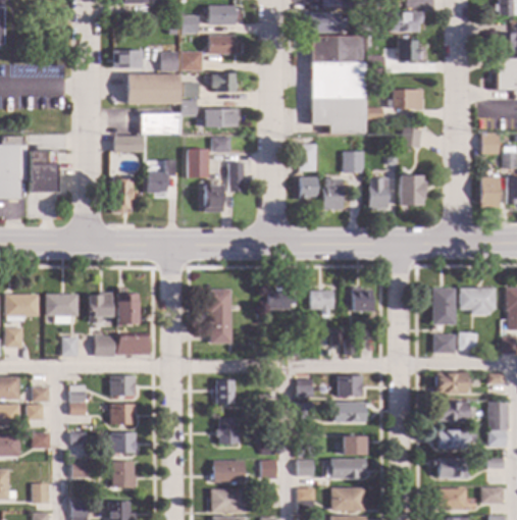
[(514,0),(514,14),(499,14),(499,0),(514,0)]
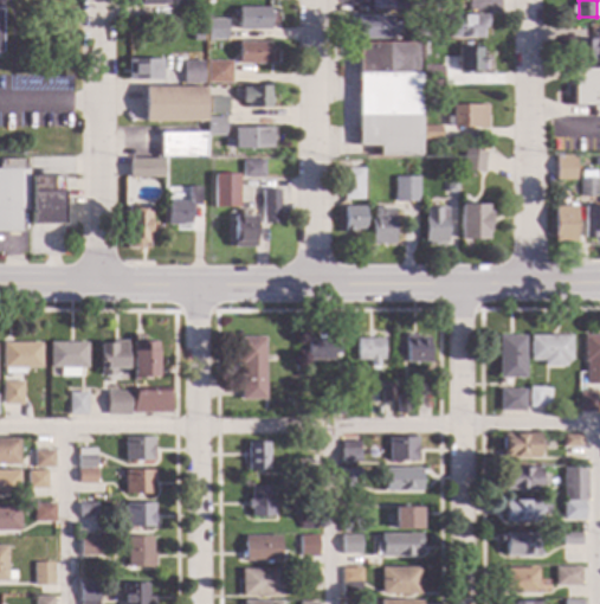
[(273,10),(278,10),(278,20),(272,20),(272,27),(242,27),(242,6),(273,6),(273,10)]
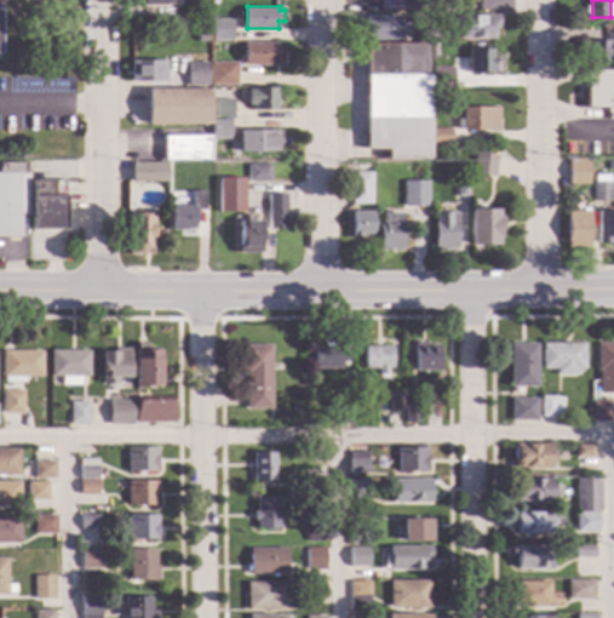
[(501,27),(497,27),(497,38),(463,38),(463,13),(501,13),(501,27)]
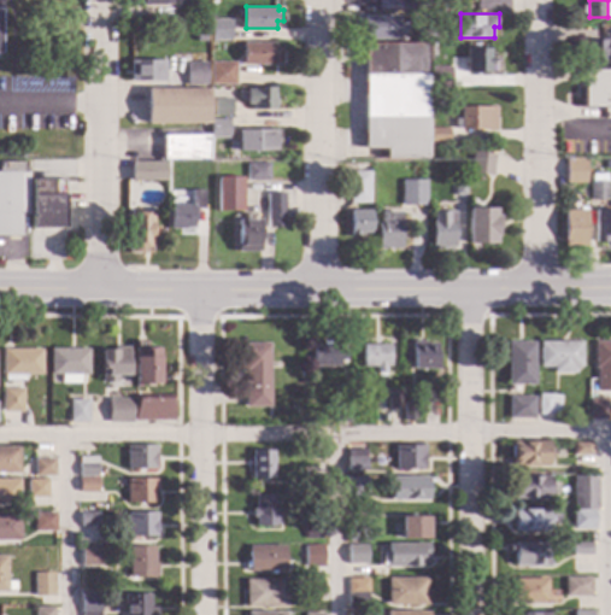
[(401,40),(366,39),(366,36),(362,36),(362,23),(366,23),(366,15),(401,15),(401,40)]
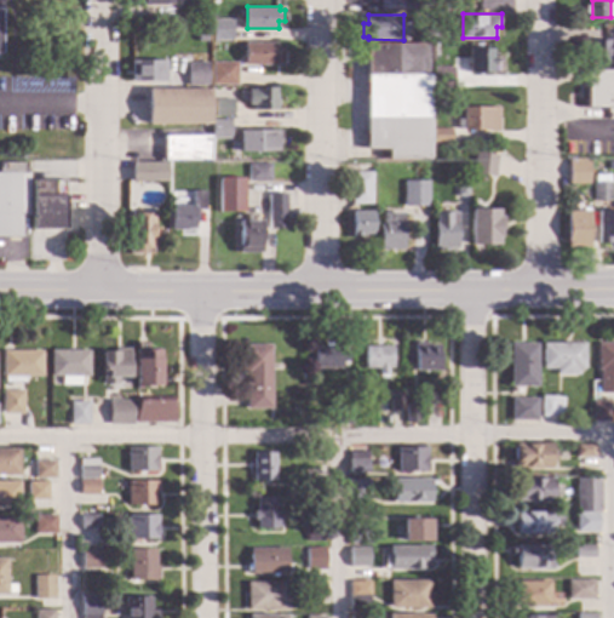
[(236,39),(217,39),(217,18),(235,18),(236,39)]
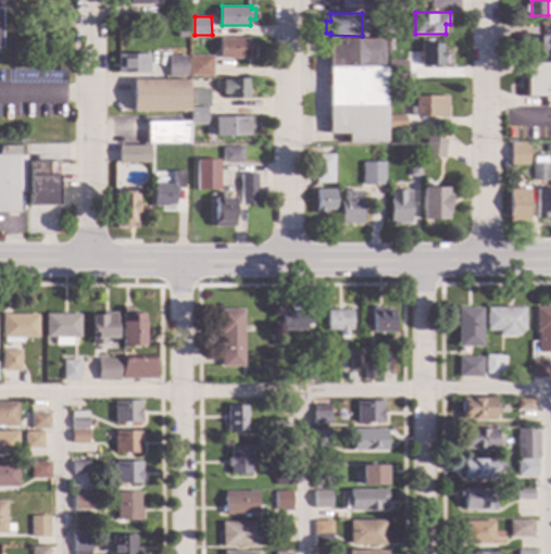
[(550,45),(549,45),(549,53),(533,53),(533,35),(550,35),(550,45)]
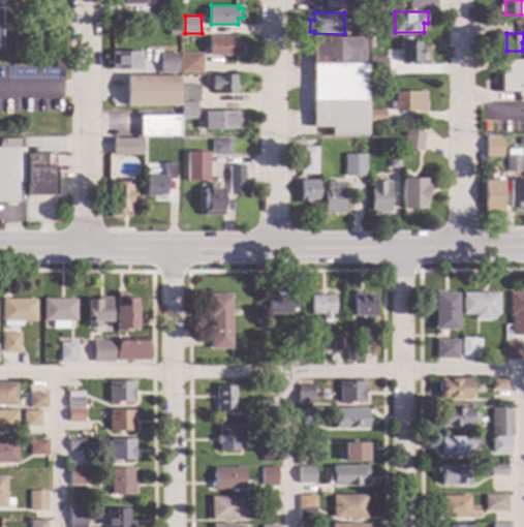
[(238,36),(238,41),(243,41),(243,53),(238,53),(238,56),(211,55),(211,35),(238,36)]
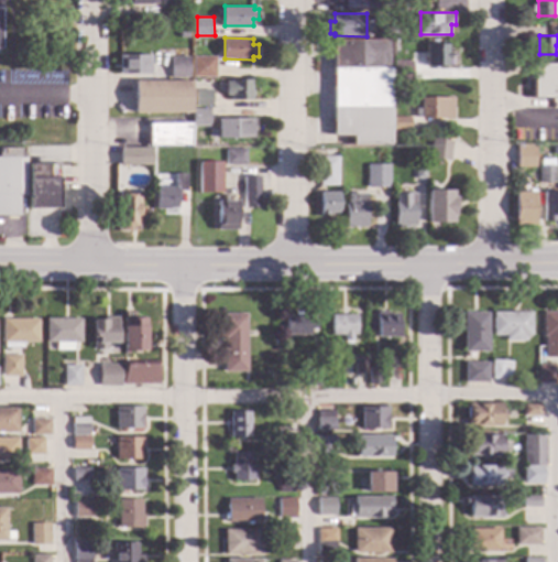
[(393,143),(356,143),(356,134),(337,134),(336,39),(393,39),(393,143)]
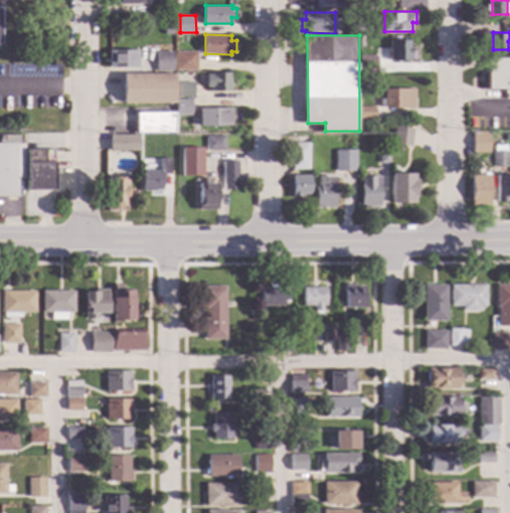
[(411,47),(414,47),(414,52),(412,52),(412,60),(392,60),(392,39),(411,39),(411,47)]
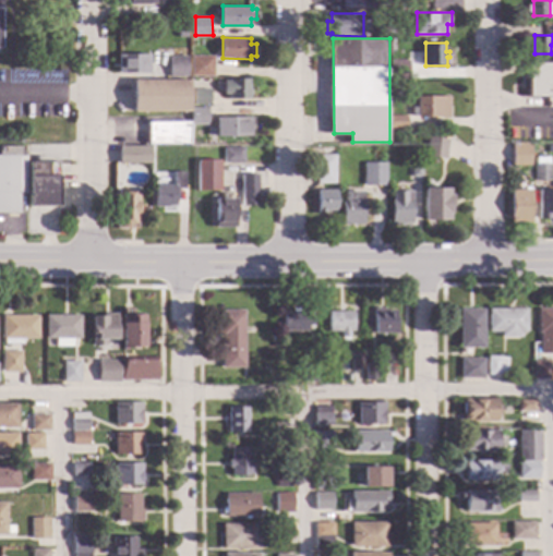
[(152,53),(152,72),(121,72),(121,53),(152,53)]
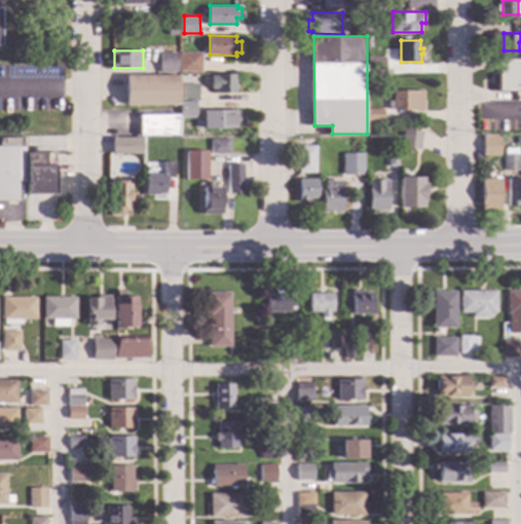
[(179,71),(161,71),(161,52),(179,52),(179,71)]
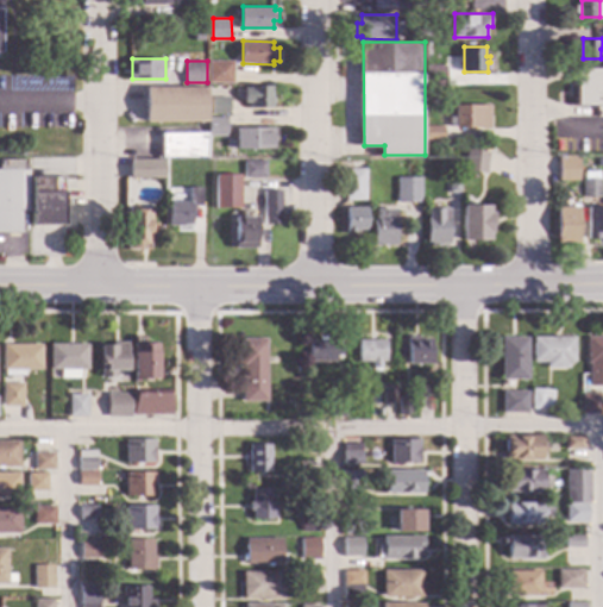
[(236,81),(212,81),(212,61),(236,61),(236,81)]
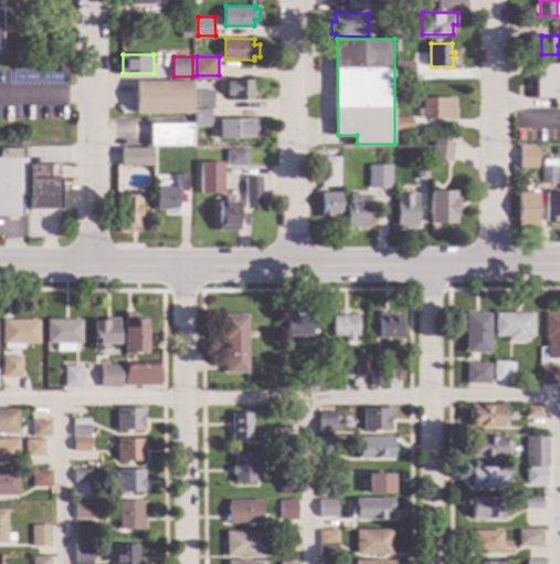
[(416,80),(398,80),(398,60),(416,60),(416,80)]
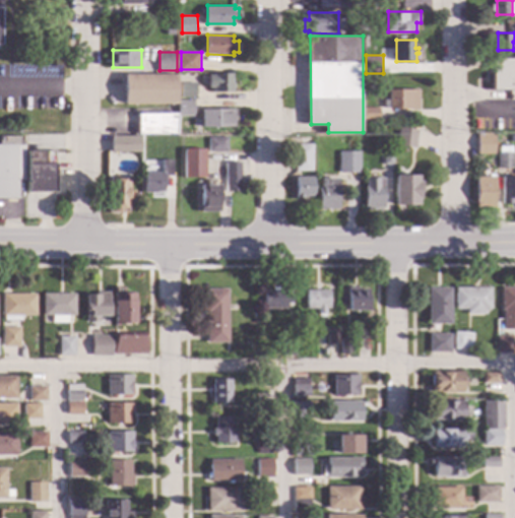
[(514,88),(495,88),(495,57),(514,57),(514,88)]
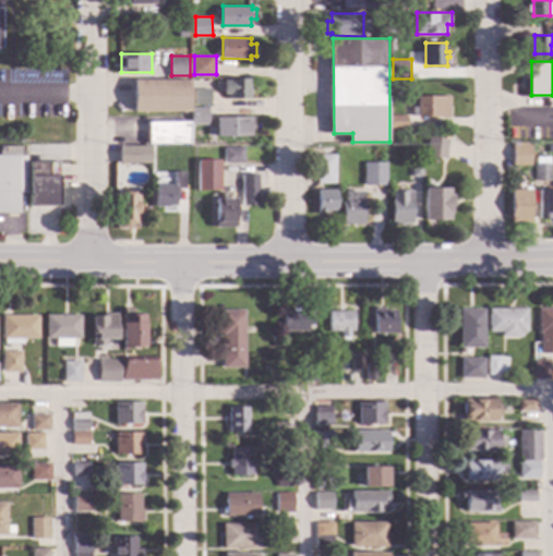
[(252,97),(231,97),(231,93),(226,93),(226,80),(231,80),(231,77),(252,77),(252,97)]
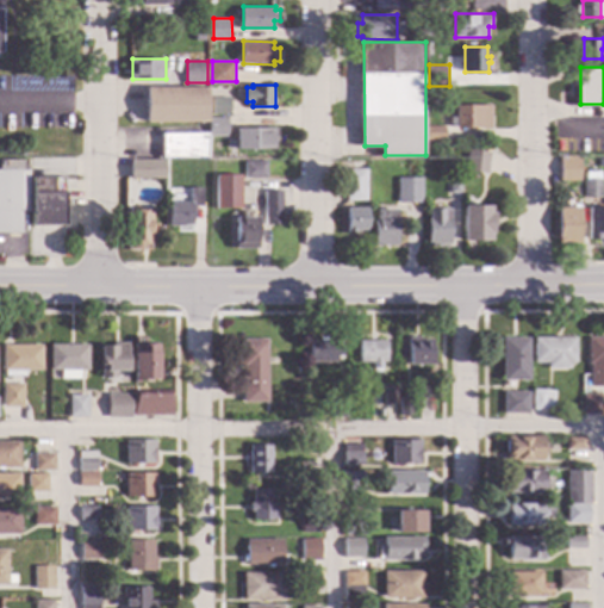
[(209,121),(150,121),(149,87),(209,87),(209,121)]
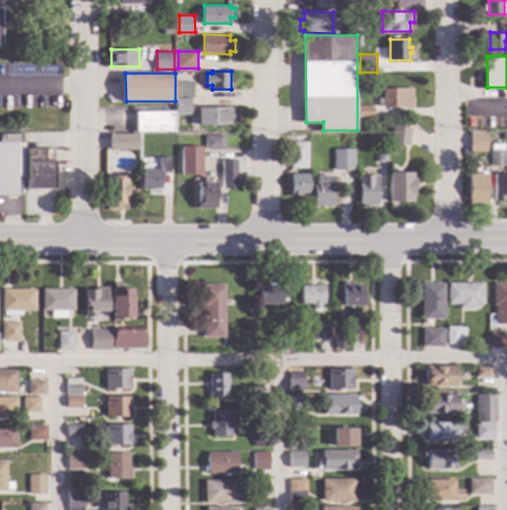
[(195,94),(180,94),(181,80),(196,81),(195,94)]
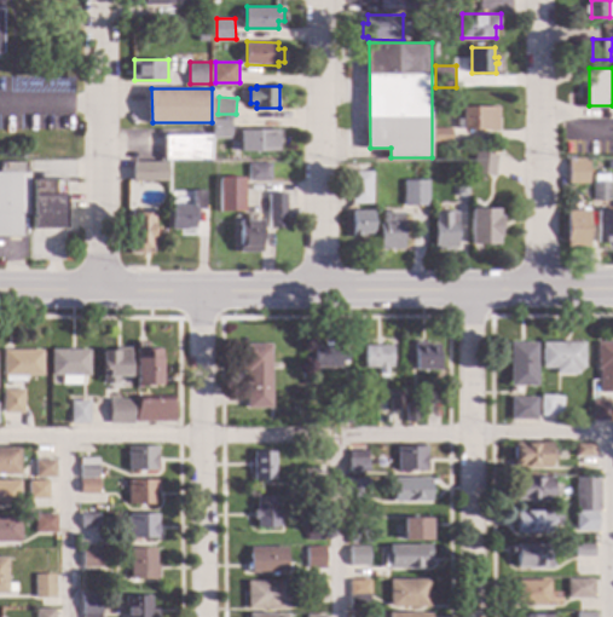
[(501,128),(460,128),(460,117),(466,117),(466,105),(501,105),(501,128)]
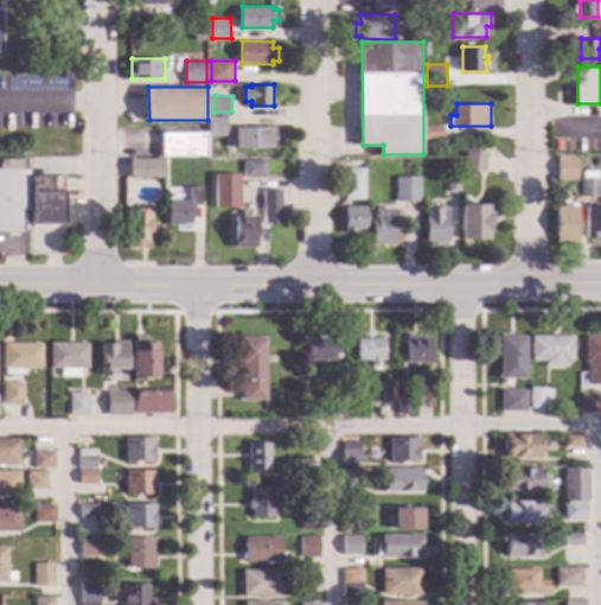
[(229,115),(229,134),(211,134),(211,115),(229,115)]
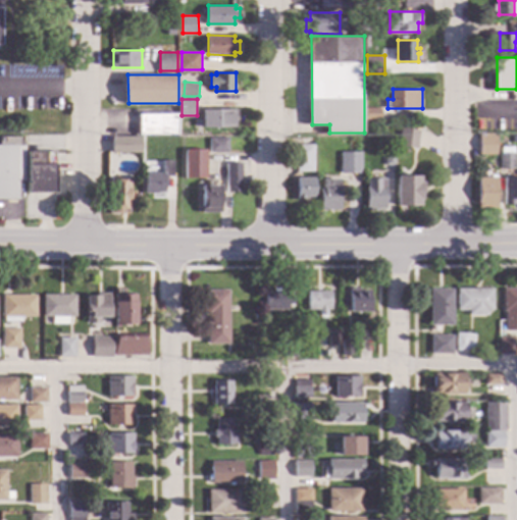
[(382,106),(382,118),(366,118),(366,105),(382,106)]
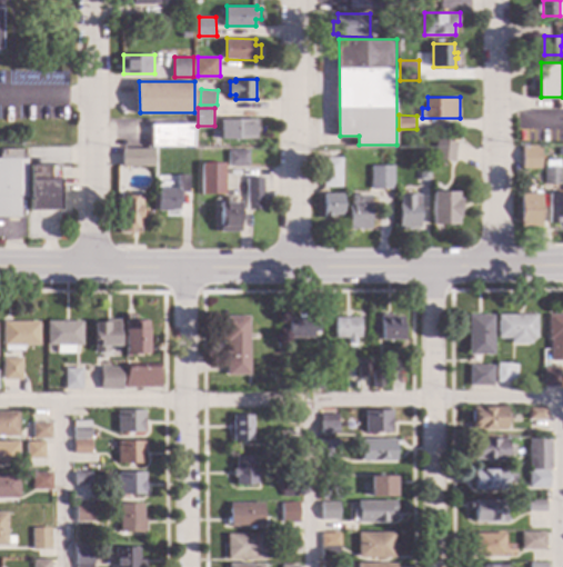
[(259,137),(222,138),(222,118),(258,118),(259,137)]
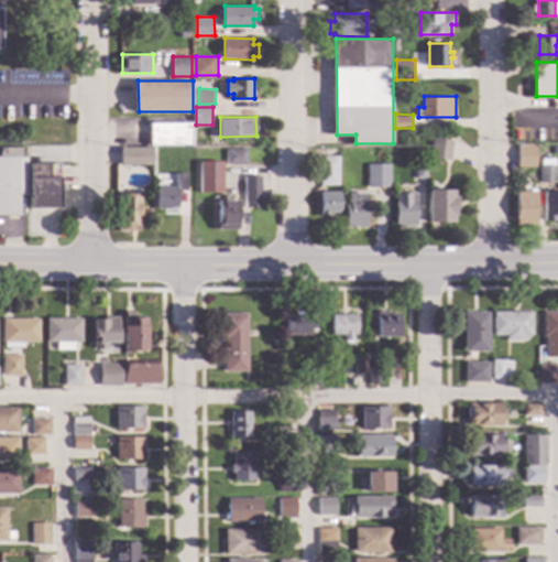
[(194,143),(153,144),(153,123),(194,122),(194,143)]
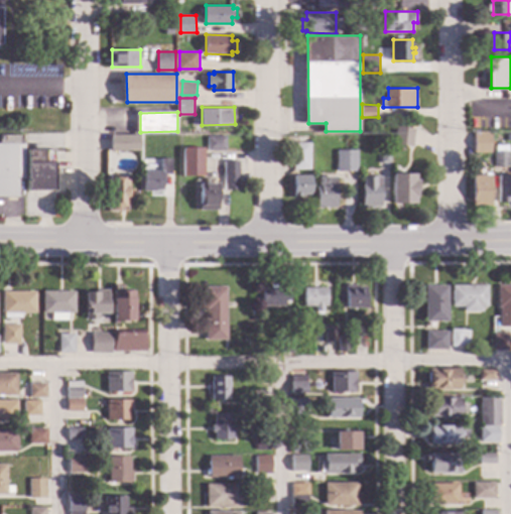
[(415,143),(397,142),(398,125),(417,126),(415,143)]
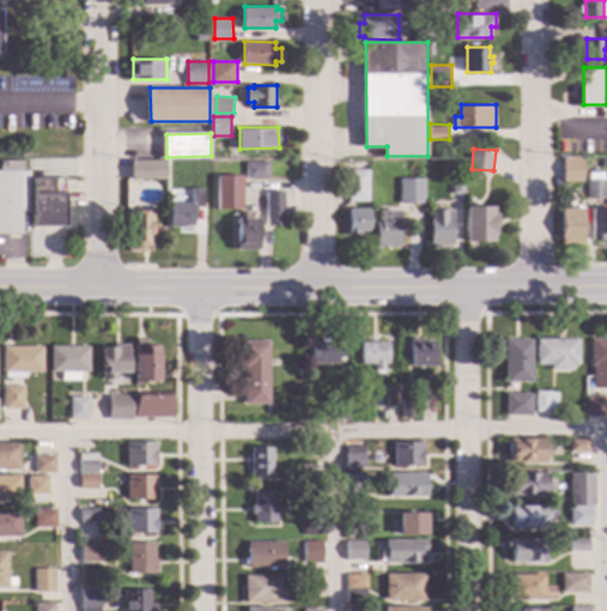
[(581,157),(584,157),(584,180),(565,180),(565,158),(566,158),(566,155),(581,155),(581,157)]
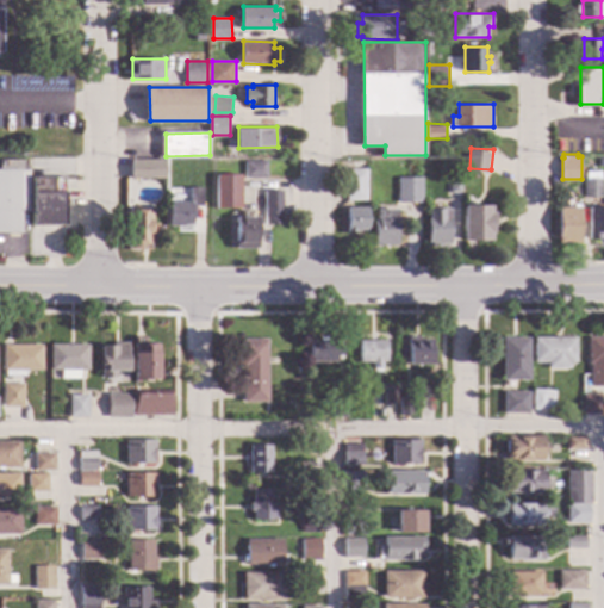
[(29,168),(32,168),(32,210),(24,210),(24,230),(0,230),(0,168),(2,168),(2,159),(29,159),(29,168)]
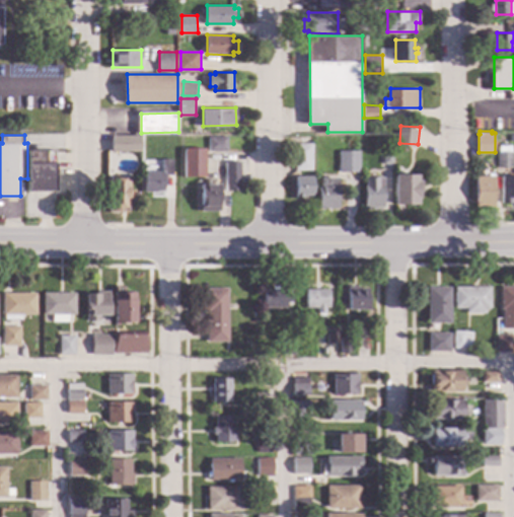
[(143,150),(113,150),(113,135),(142,135),(143,150)]
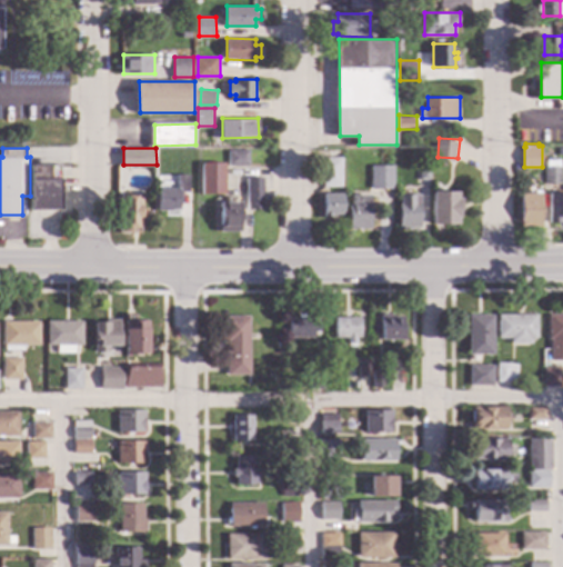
[(556,156),(550,158),(548,149),(554,148),(556,156)]
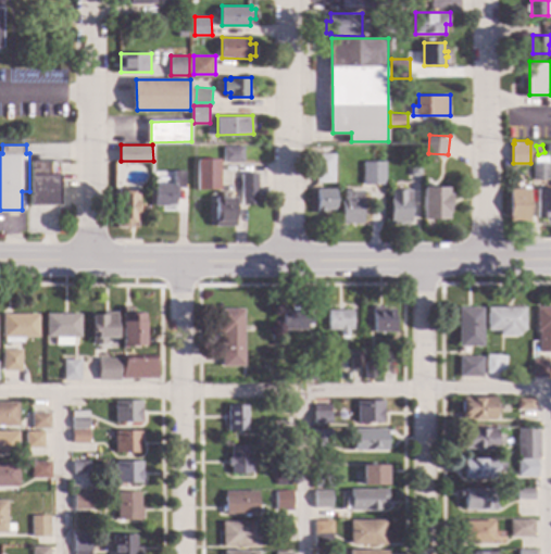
[(246,161),(226,162),(226,146),(246,146),(246,161)]
